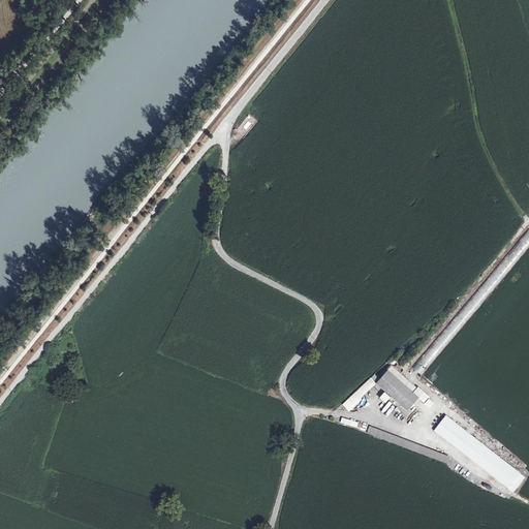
[(520,256),(528,245),(528,229),(511,250),(520,256)]
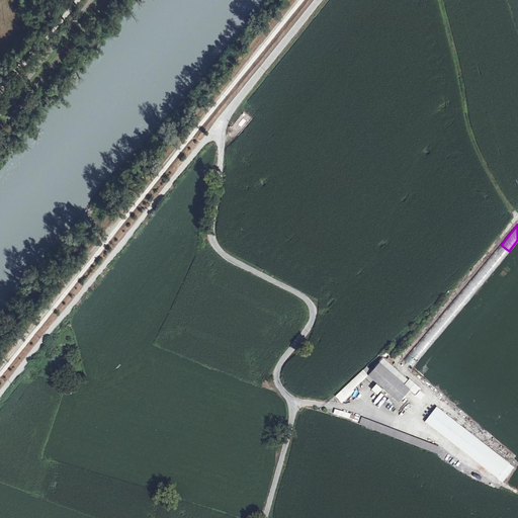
[(413,367),(425,352),(423,349),(420,353),(415,349),(405,361),(413,367)]
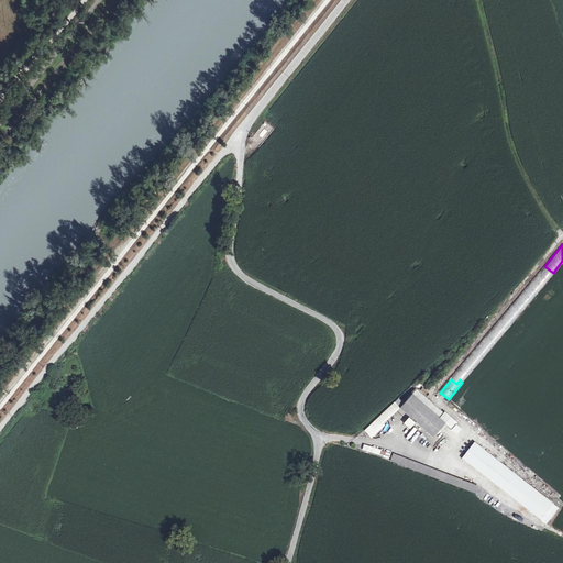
[(455,423),(417,389),(400,407),(433,437),(445,423),(451,428),(455,423)]
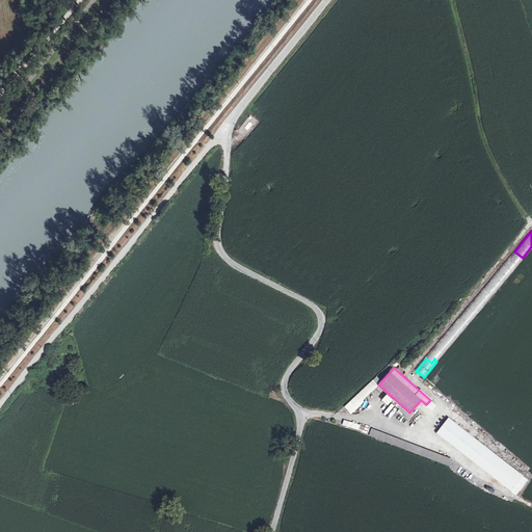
[(387,415),(395,405),(392,403),(383,413),(387,415)]
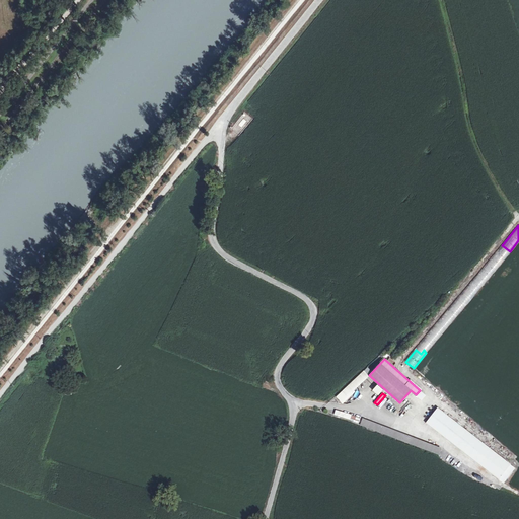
[(438,409),(426,423),(504,485),(516,469),(438,409)]
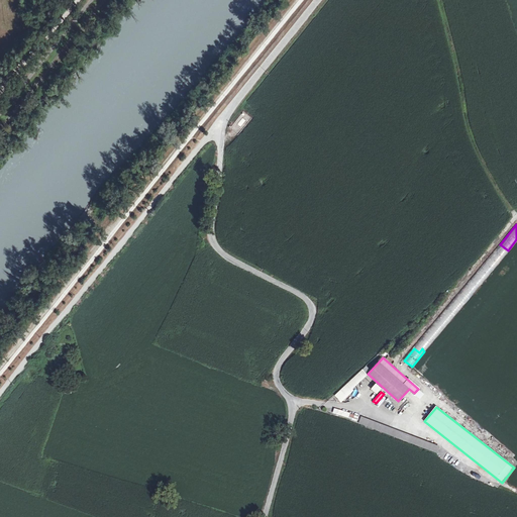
[(334,409),(332,414),(357,421),(359,416),(334,409)]
